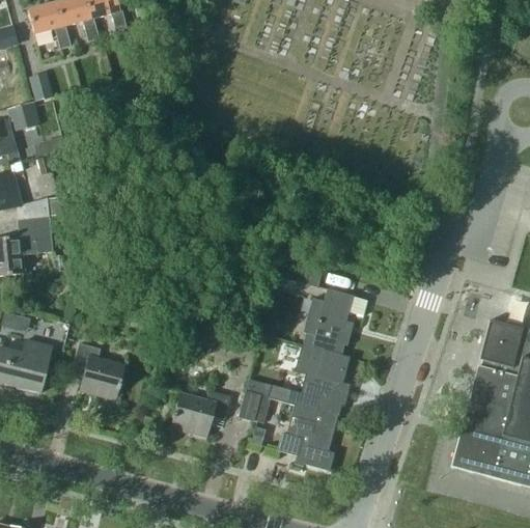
[(100,38),(94,19),(92,19),(87,0),(65,0),(57,2),(63,27),(66,26),(83,21),(89,42),(100,38)]
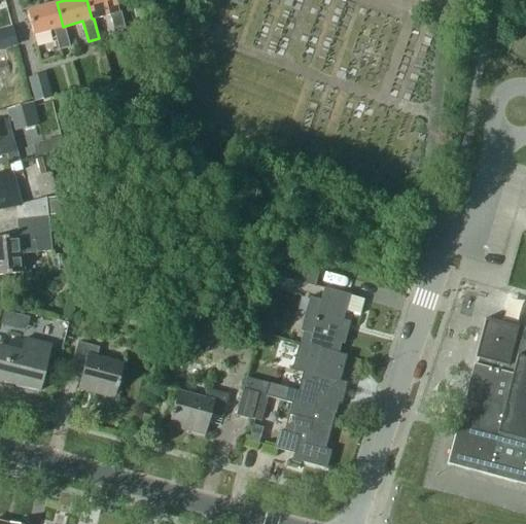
[(86,0),(92,19),(94,19),(111,13),(116,33),(128,30),(123,10),(119,11),(116,0),(86,0)]
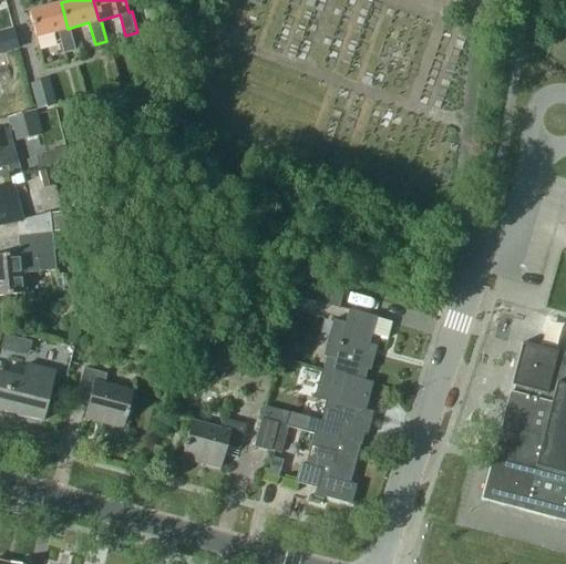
[(76,49),(71,28),(68,29),(61,2),(30,10),(37,37),(59,31),(64,52),(76,49)]
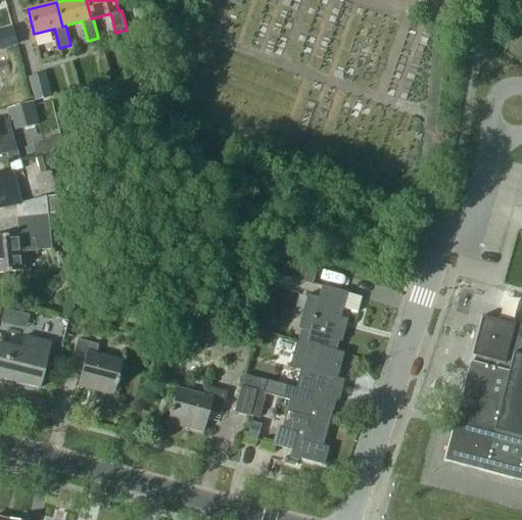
[(0,49),(0,62),(10,60),(6,47),(0,49)]
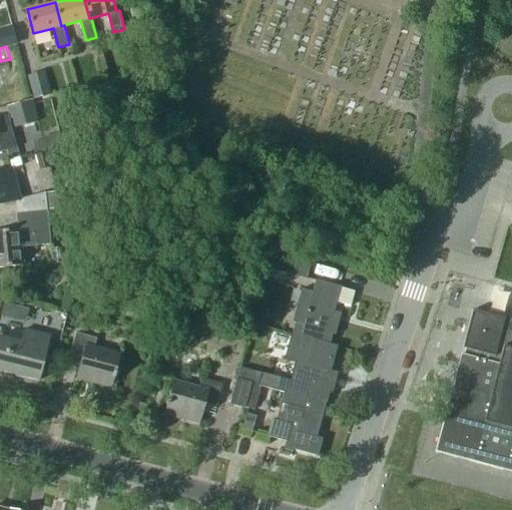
[(50,92),(44,69),(27,73),(34,96),(50,92)]
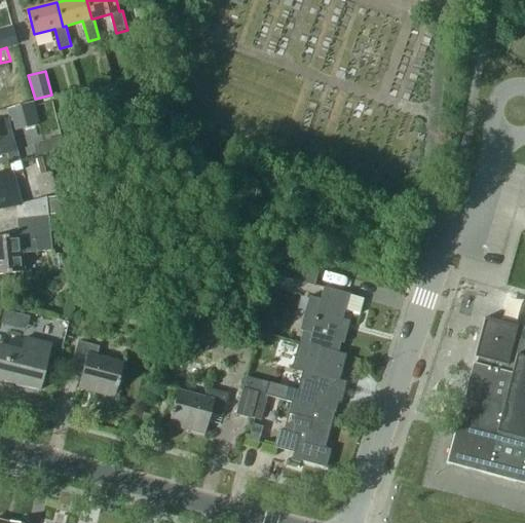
[(39,123),(33,101),(8,107),(10,117),(14,129),(39,123)]
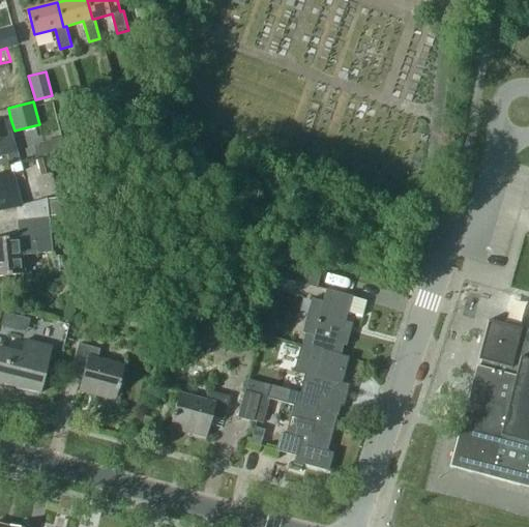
[(169,110),(166,118),(184,124),(186,116),(169,110)]
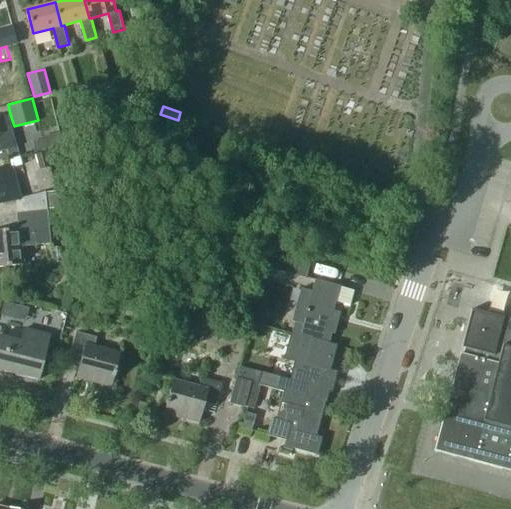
[(0,149),(7,148),(10,157),(19,155),(8,115),(0,117),(0,149)]
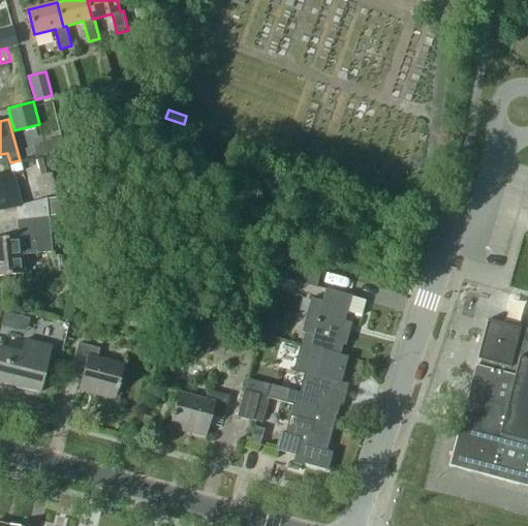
[(53,171),(49,155),(35,159),(40,175),(53,171)]
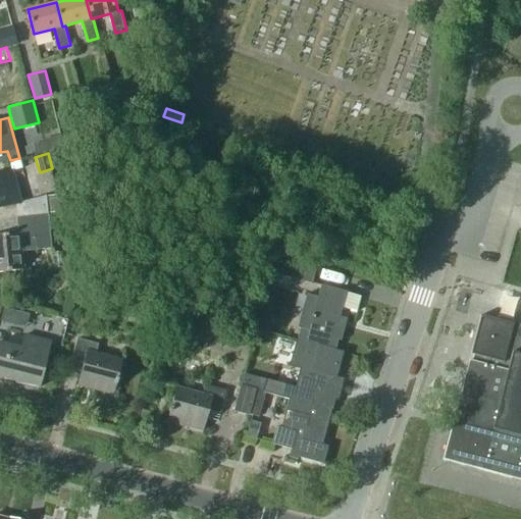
[(19,158),(10,160),(12,169),(22,167),(19,158)]
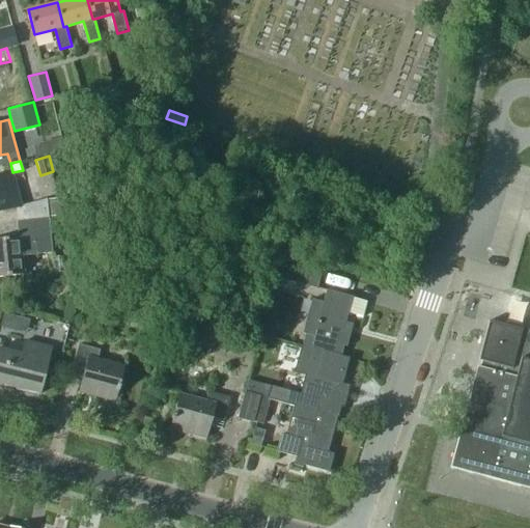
[(0,211),(17,206),(17,217),(61,205),(60,199),(49,200),(48,197),(22,204),(14,173),(0,176),(0,211)]
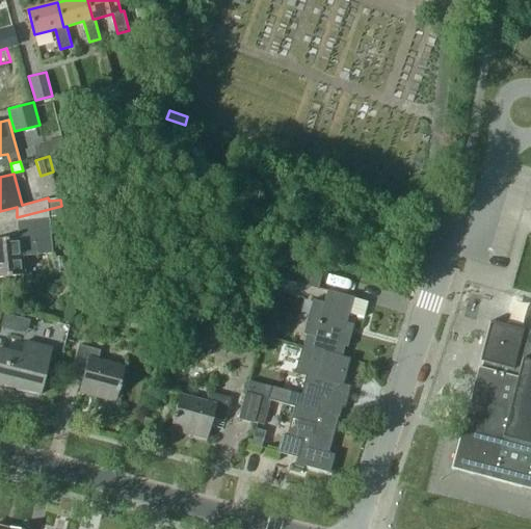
[(61,206),(17,217),(19,237),(0,238),(0,275),(25,274),(23,255),(53,253),(50,215),(62,214),(61,206)]
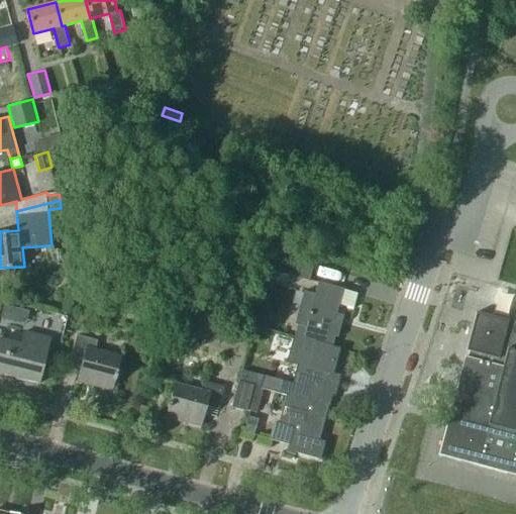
[(278,270),(281,258),(271,255),(268,268),(269,268),(278,270)]
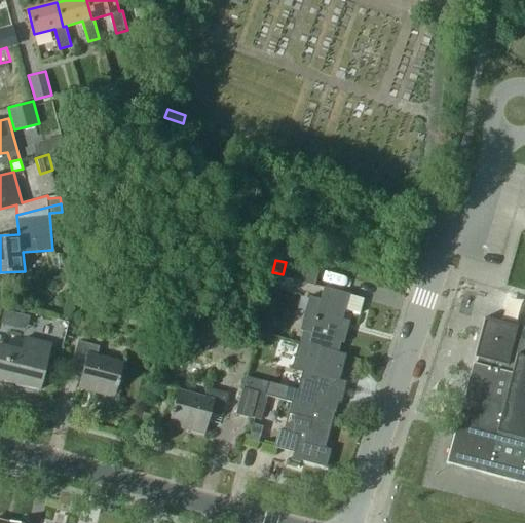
[(288,276),(315,285),(319,271),(292,264),(288,276)]
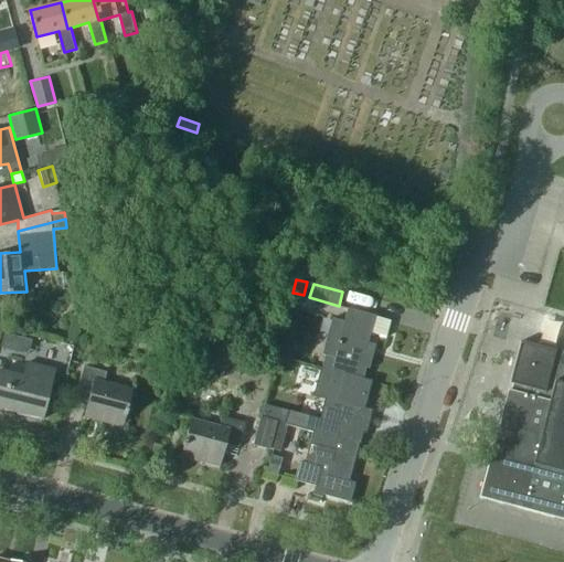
[(322,367),(373,380),(373,379),(363,377),(366,366),(370,367),(374,351),(365,348),(370,332),(386,337),(392,318),(349,307),(346,319),(333,317),(323,353),(326,354),(322,367)]
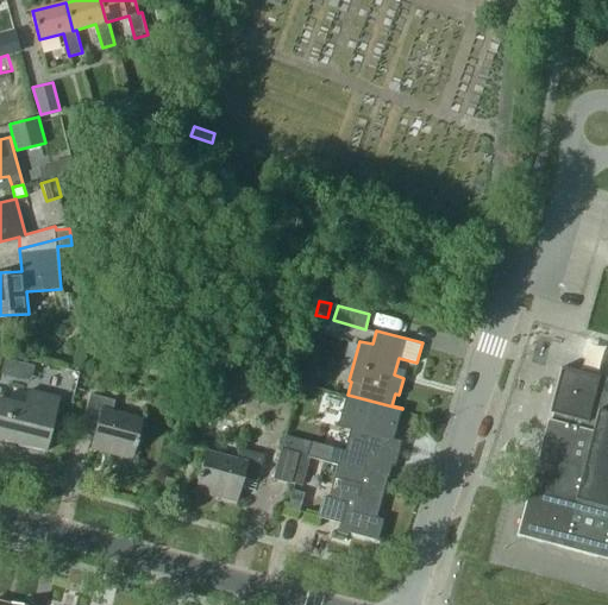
[(30,379),(35,364),(5,357),(0,372),(30,379)]
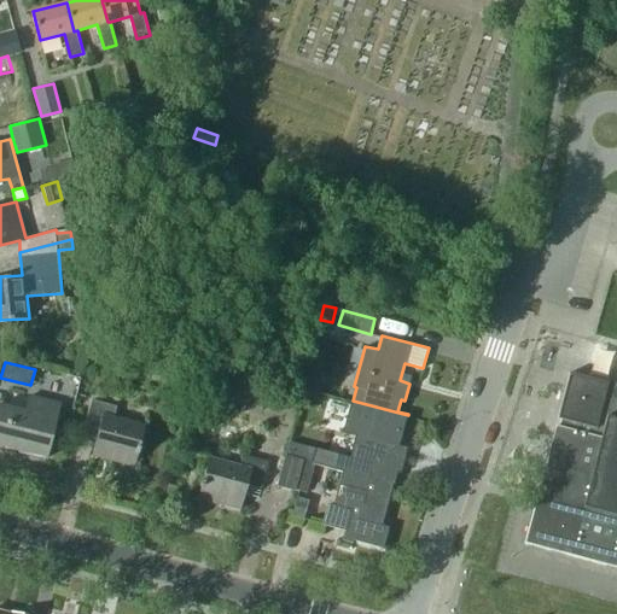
[(562,416),(559,425),(556,425),(537,492),(583,506),(570,554),(616,566),(616,380),(588,373),(587,375),(570,370),(558,415),(562,416)]
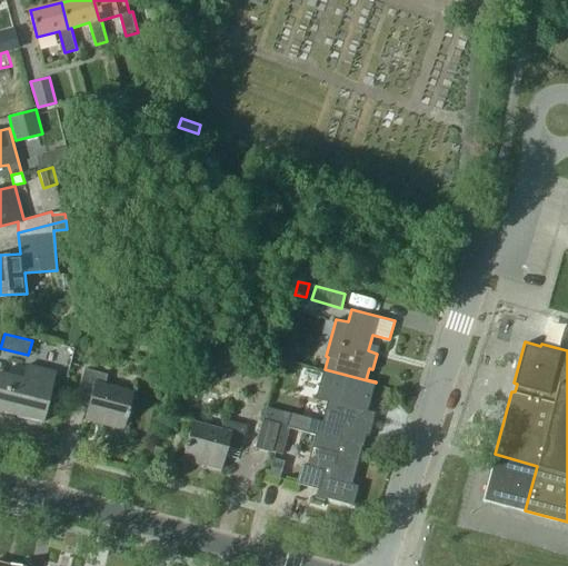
[(0,409),(43,420),(57,369),(27,363),(23,378),(0,373),(0,409)]
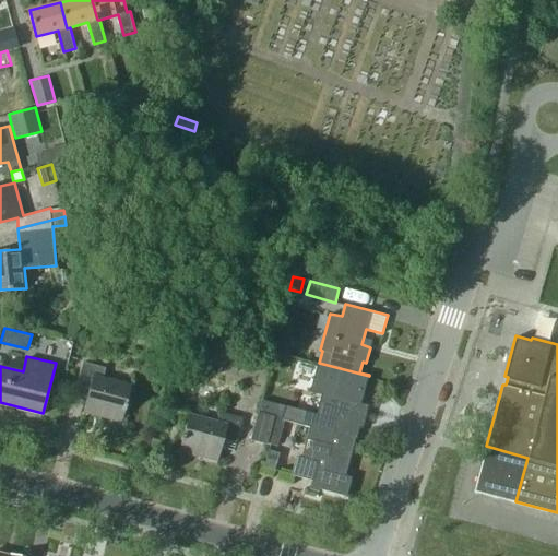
[(132,383),(104,377),(106,367),(84,361),(78,385),(90,388),(84,411),(123,421),(132,383)]
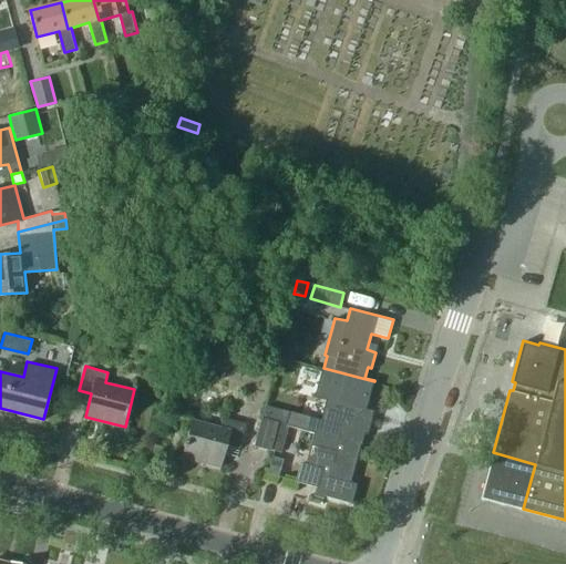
[(327,398),(318,432),(362,444),(366,431),(369,432),(373,418),(364,416),(374,381),(323,368),(322,368),(315,395),(327,398)]
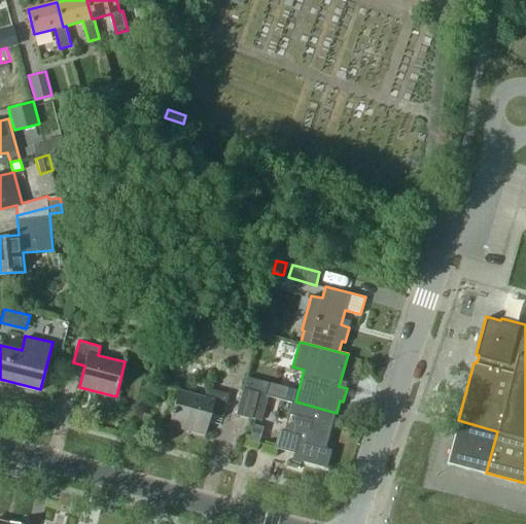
[(212,413),(223,416),(230,393),(208,387),(206,396),(179,389),(170,423),(206,433),(212,413)]
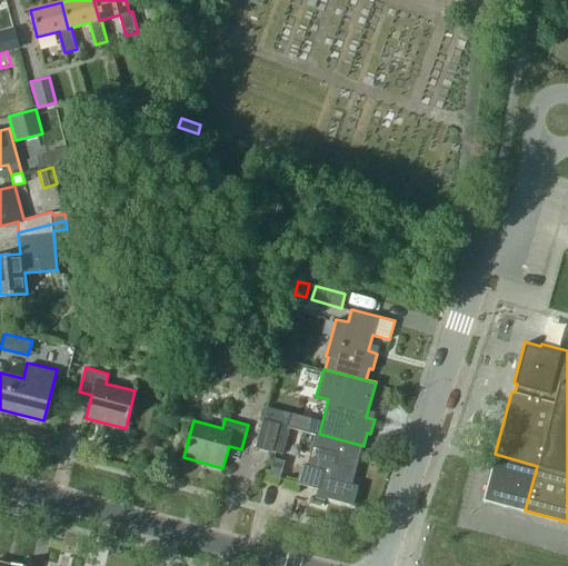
[(256,447),(271,450),(278,423),(276,423),(262,419),(256,447)]
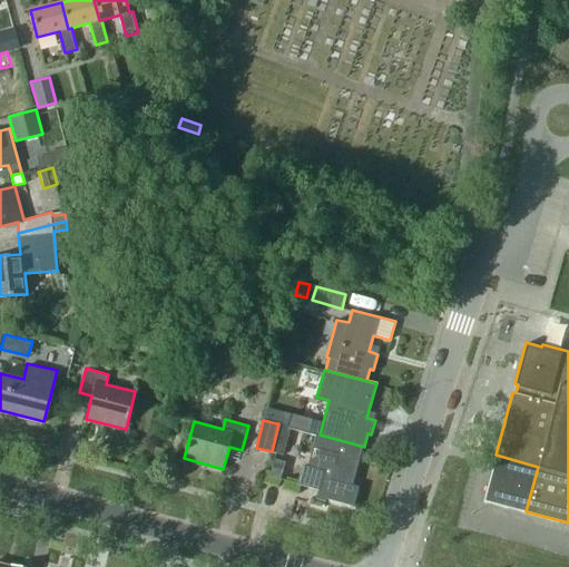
[(364,448),(364,447),(320,434),(316,433),(308,466),(303,463),(297,484),(327,491),(325,498),(354,506),(360,486),(353,484),(363,447),(364,448)]
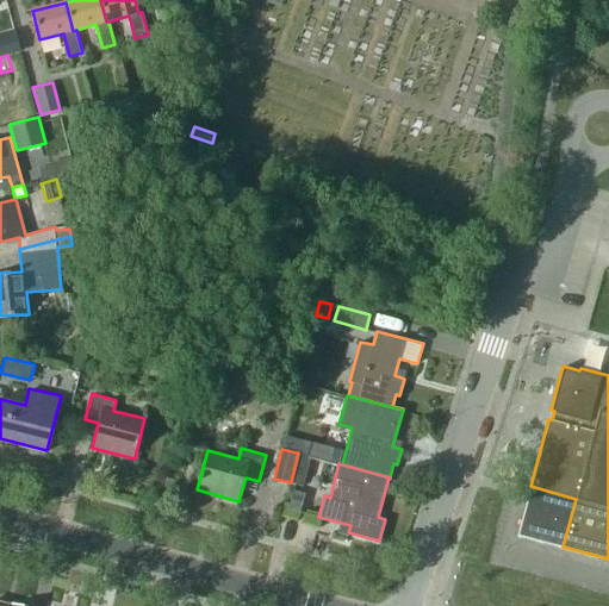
[(519,535),(563,547),(576,499),(530,486),(526,485),(522,495),(528,498),(519,535)]
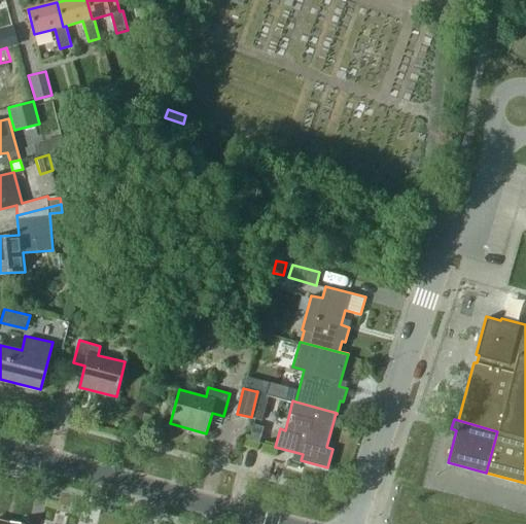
[(259,443),(264,425),(252,422),(248,440),(259,443)]
